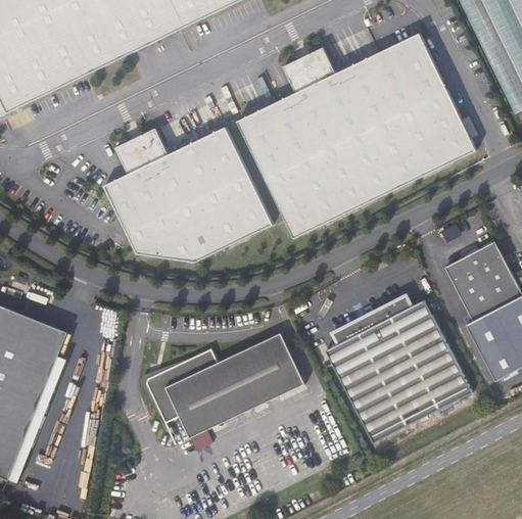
[(245,0),(0,0),(0,125),(26,112),(98,76),(172,38),(245,0)]
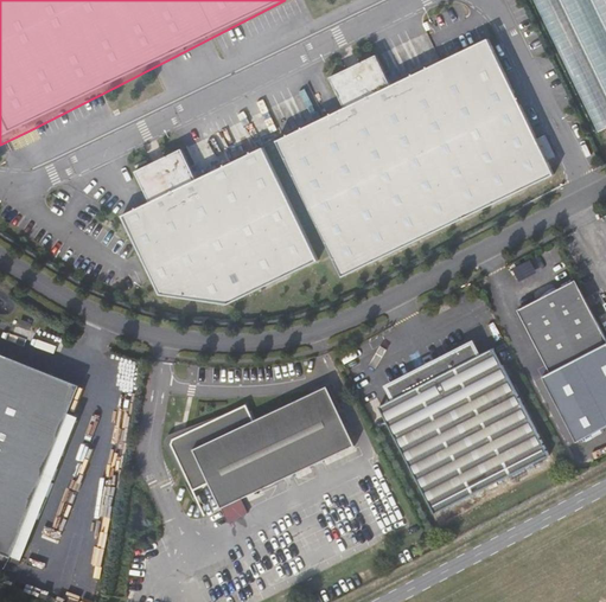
[(605,0),(533,0),(591,136),(605,129),(605,0)]
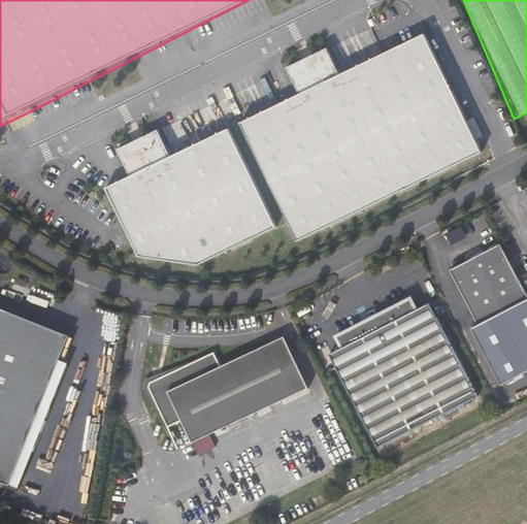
[(377,116),(412,184),(480,152),(473,138),(480,135),(471,117),(464,120),(422,32),(353,66),(358,75),(377,116)]
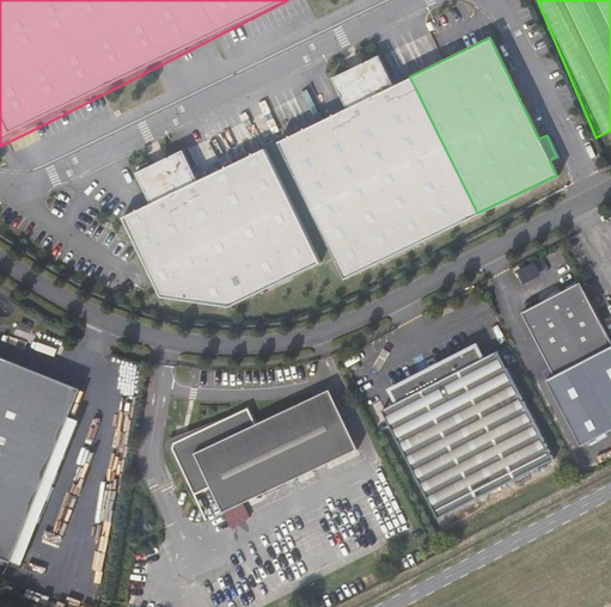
[(438,232),(477,213),(438,134),(415,87),(409,77),(391,85),(376,54),(330,77),(334,85),(344,108),(311,124),(279,141),(295,177),(309,203),(325,239),(344,277),(356,271),(438,232)]
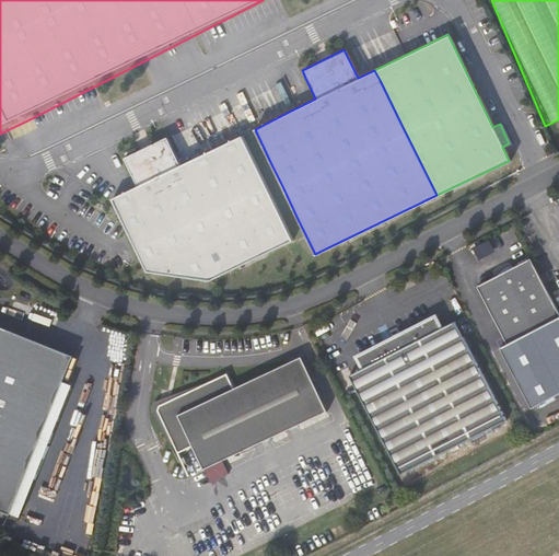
[(143,262),(148,270),(205,279),(210,279),(236,267),(279,246),(293,239),(281,215),(269,190),(255,160),(243,135),(195,158),(181,164),(167,136),(125,157),(139,185),(113,197),(131,236),(143,262)]
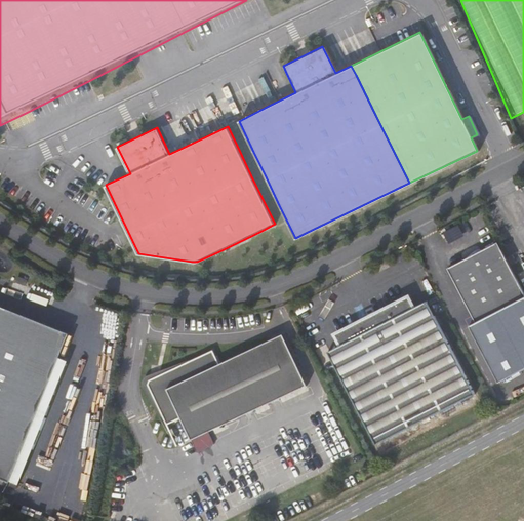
[(516,299),(523,295),(509,268),(494,241),(487,245),(496,262),(516,299)]
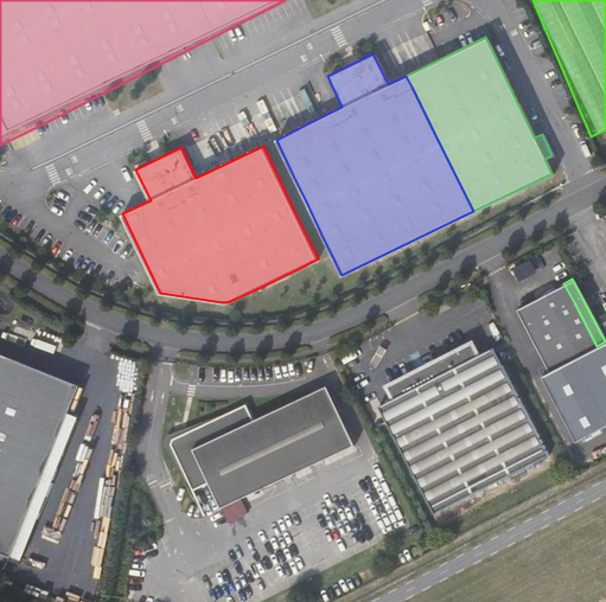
[(575,357),(597,346),(574,302),(563,283),(550,290),(515,308),(520,319),(531,340),(547,371),(575,357)]
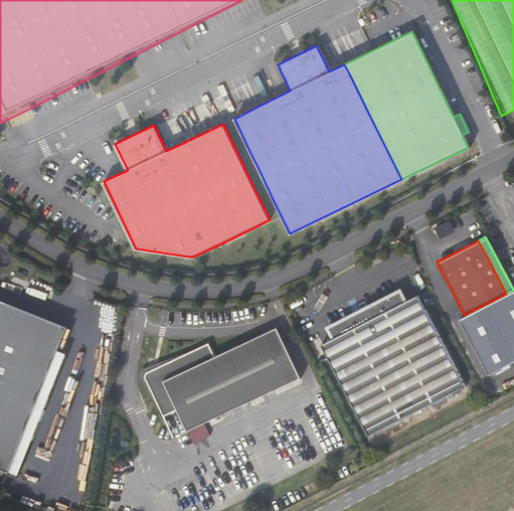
[(15,282),(24,286),(27,280),(18,276),(15,282)]
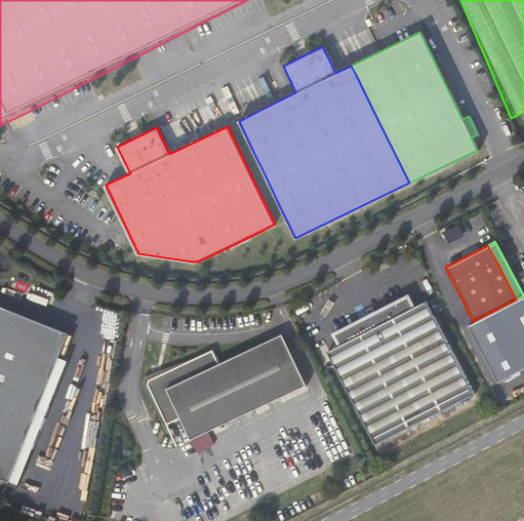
[(450,345),(439,323),(426,329),(413,306),(407,294),(381,308),(374,312),(367,315),(333,332),(339,344),(352,367),(339,374),(350,394),(361,416),(367,429),(375,444),(393,435),(431,415),(459,400),(475,392),(455,355),(450,345)]
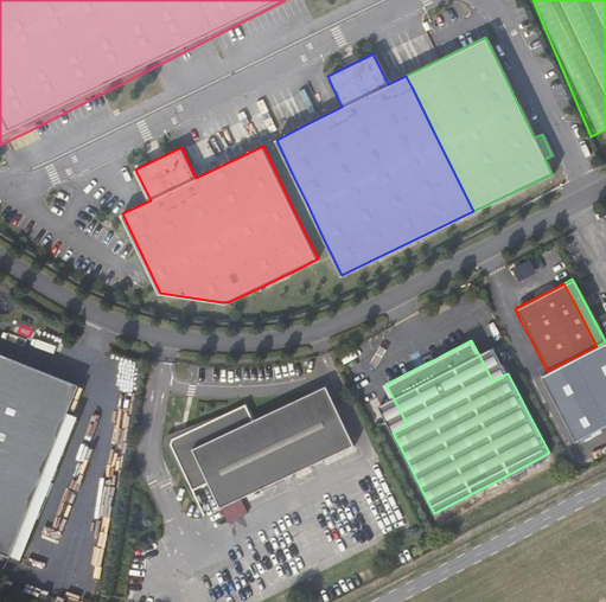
[(492,380),(508,373),(506,371),(492,345),(478,353),(492,380)]
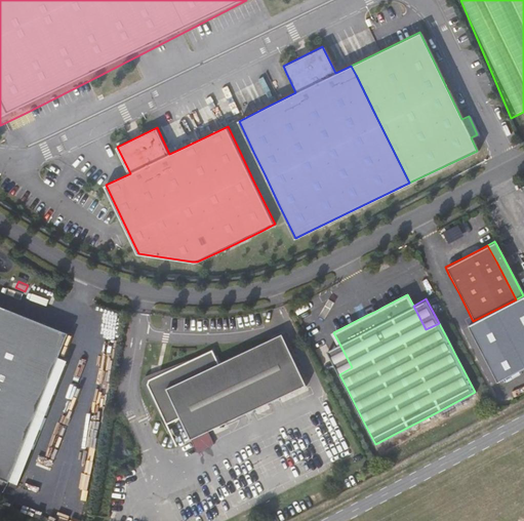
[(0,454),(2,451),(21,458),(32,431),(41,407),(56,370),(64,351),(70,338),(45,328),(2,312),(0,311),(0,337),(36,353),(25,381),(17,399),(8,422),(0,442),(0,454)]
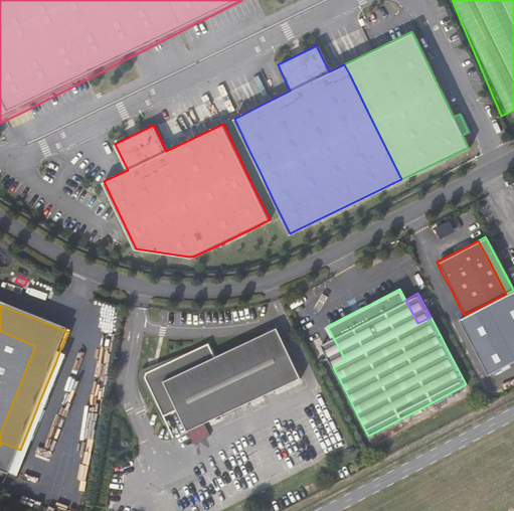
[(184,432),(185,433),(208,421),(242,405),(274,390),(299,378),(294,368),(292,363),(281,342),(275,328),(226,351),(212,358),(206,344),(175,359),(143,375),(142,379),(156,407),(161,418),(175,411),(184,432)]
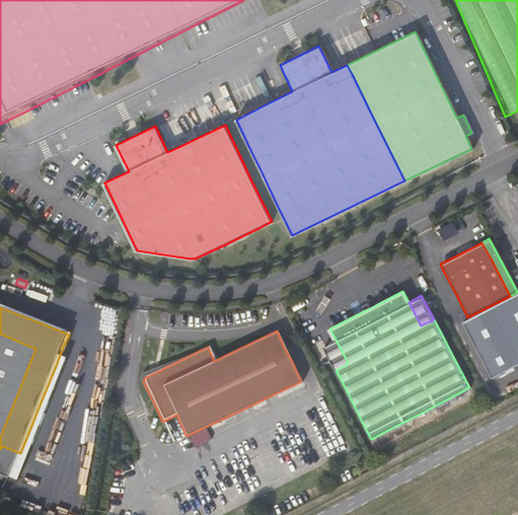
[(17,461),(20,453),(2,446),(0,449),(0,437),(8,417),(17,394),(24,376),(35,349),(0,334),(0,476),(9,482),(14,469),(17,461)]
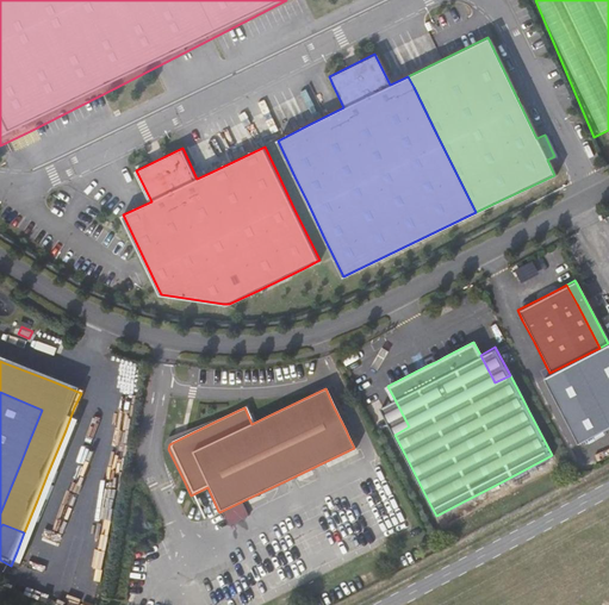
[(380,406),(395,435),(409,426),(395,399),(380,406)]
